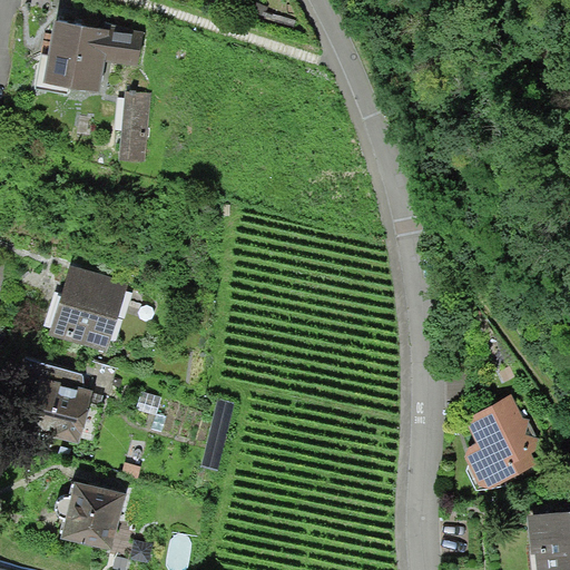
[(115,22),(59,13),(48,82),(105,91),(110,52),(145,58),(148,38),(112,32),(115,22)]
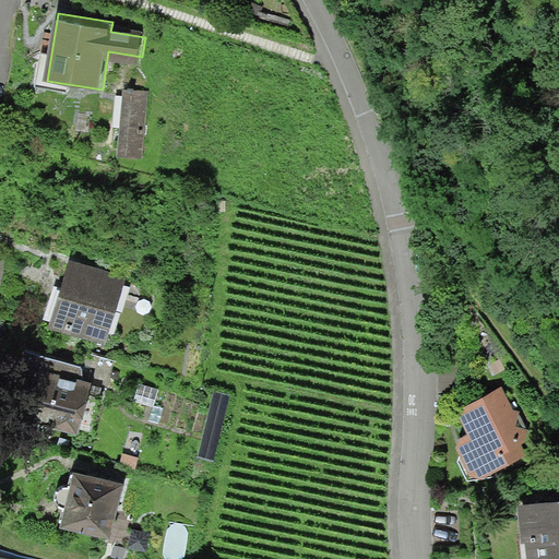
[(126,276),(72,260),(51,329),(105,345),(126,276)]
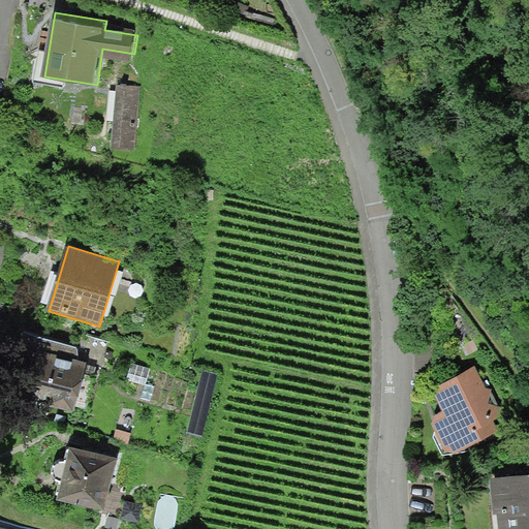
[(467,368),(440,385),(437,393),(443,412),(432,424),(449,455),(491,432),(480,412),(490,402),(467,368)]
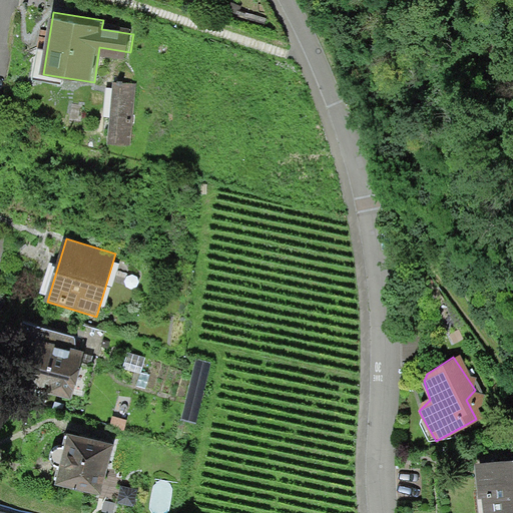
[(67,433),(54,484),(100,495),(113,444),(67,433)]
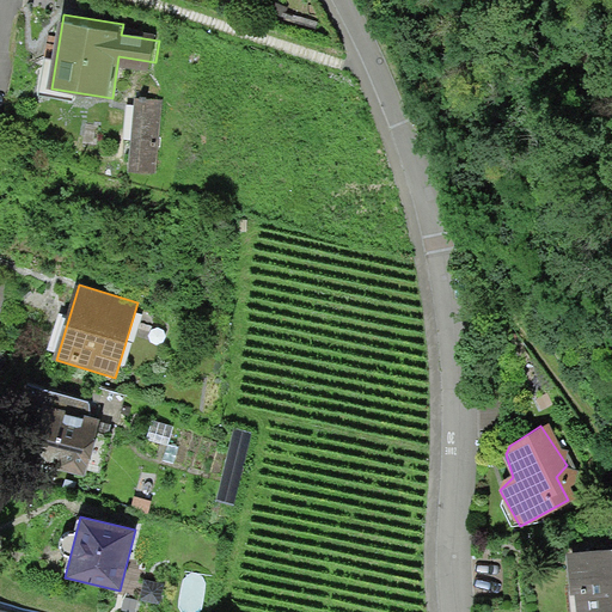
[(611,611),(611,544),(570,552),(580,611),(611,611)]
